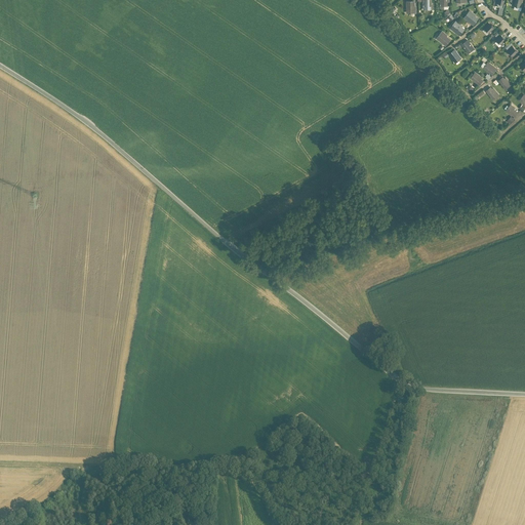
[(431,4),(431,0),(423,0),(423,7),(431,7),(431,8),(432,8),(432,4),(431,4)]
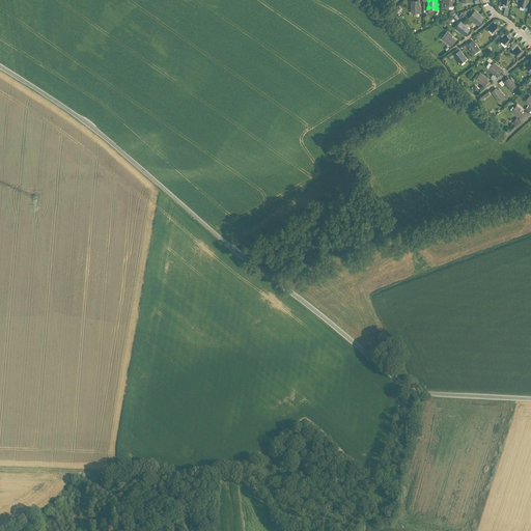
[(419,1),(412,1),(412,11),(419,11),(419,12),(420,12),(420,8),(419,8),(419,1)]
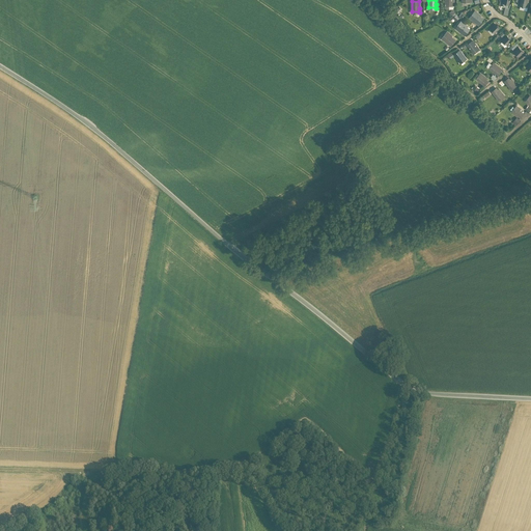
[(455,20),(458,17),(451,8),(449,11),(455,20)]
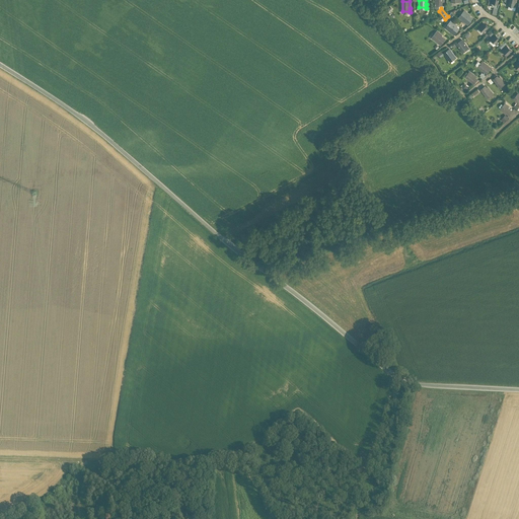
[(469,14),(464,10),(463,11),(464,12),(460,17),(467,23),(472,18),(468,15),(469,14)]
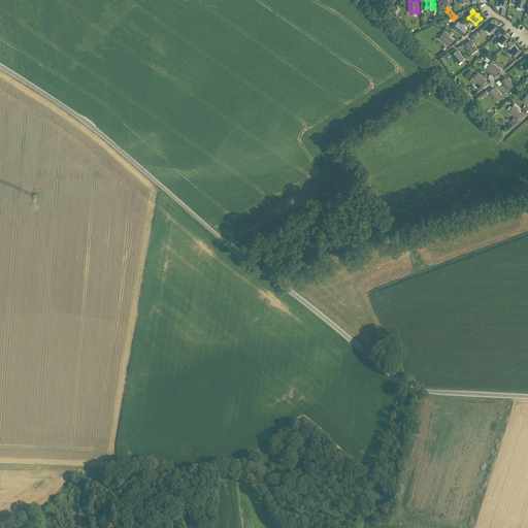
[(467,28),(458,21),(458,22),(459,23),(454,28),(462,34),(467,28)]
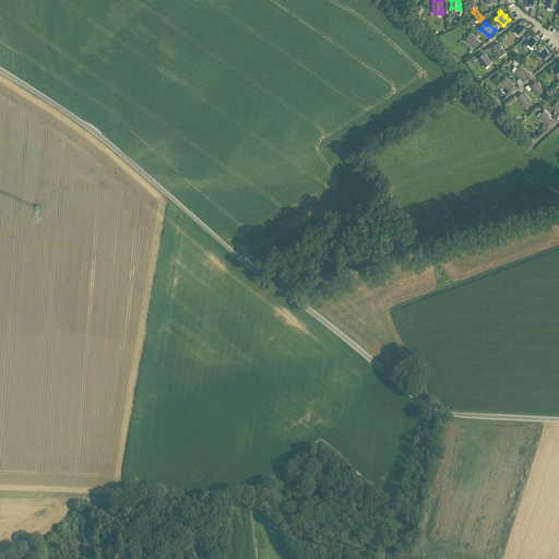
[(526,30),(520,24),(514,30),(521,36),(526,30)]
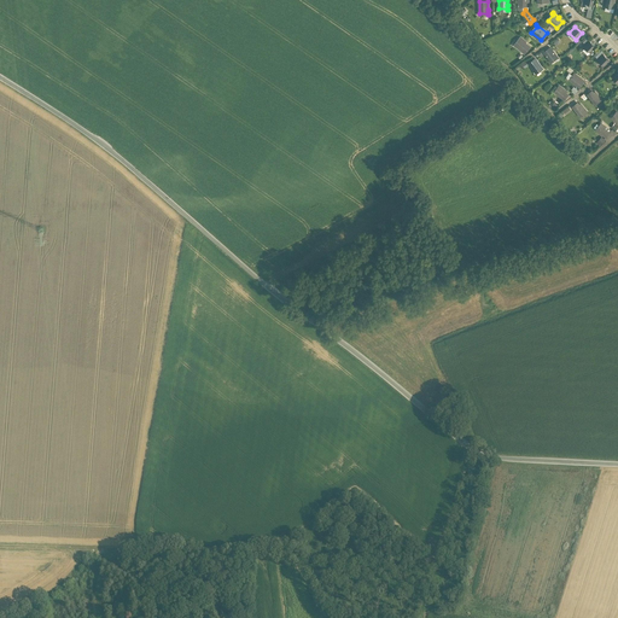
[(526,41),(520,36),(519,38),(520,39),(516,45),(524,52),(530,46),(525,42),(526,41)]
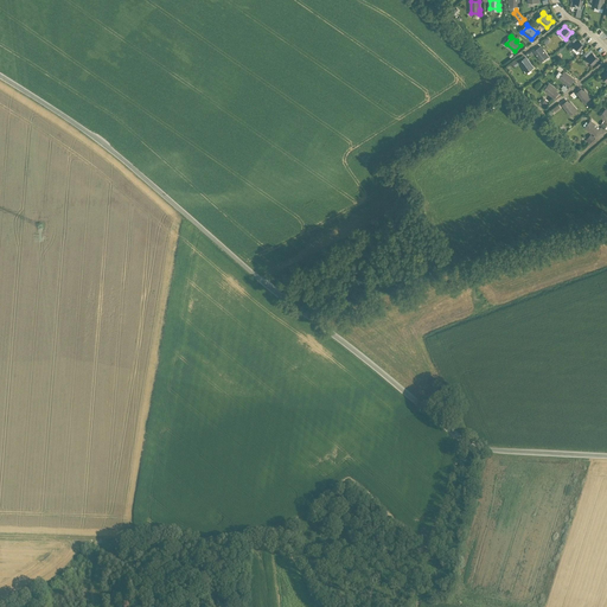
[(586,46),(579,39),(573,45),(580,52),(586,46)]
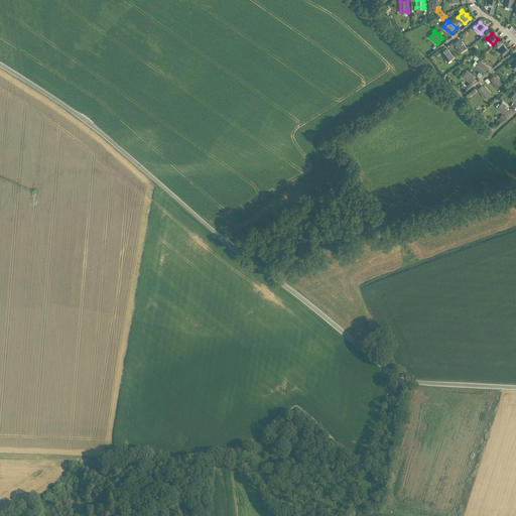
[(460,39),(455,43),(459,49),(463,47),(464,49),(466,47),(460,39)]
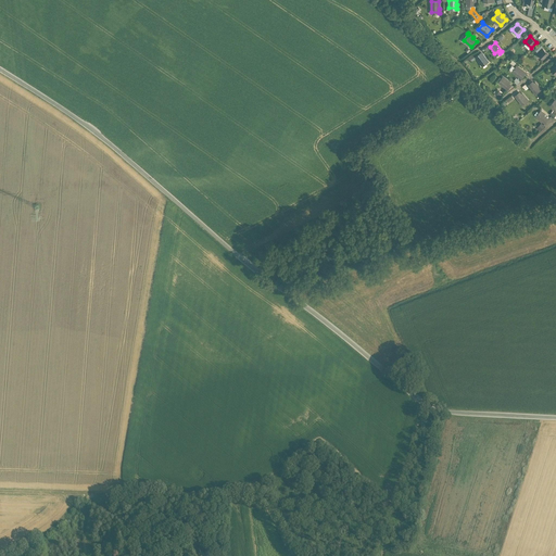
[(533,50),(536,53),(542,46),(539,43),(533,50)]
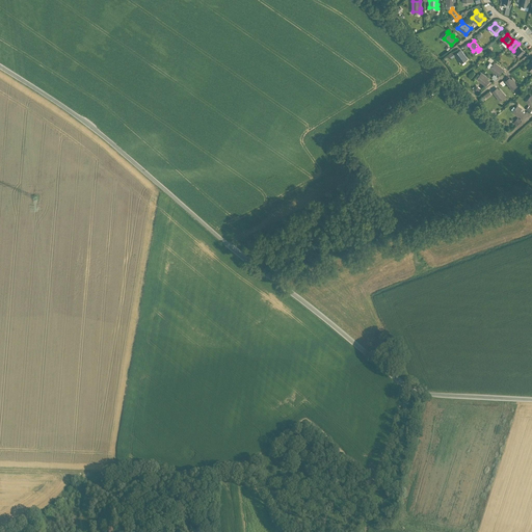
[(525,52),(519,46),(513,52),(520,57),(525,52)]
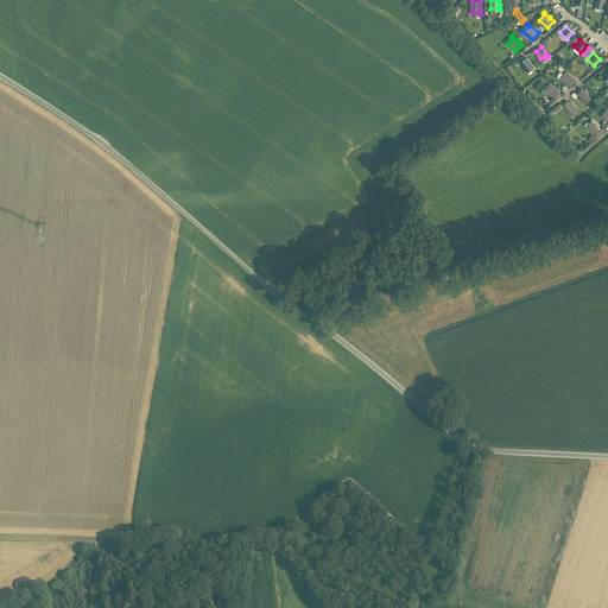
[(527,62),(525,58),(520,62),(526,70),(530,67),(531,69),(534,67),(529,61),(527,62)]
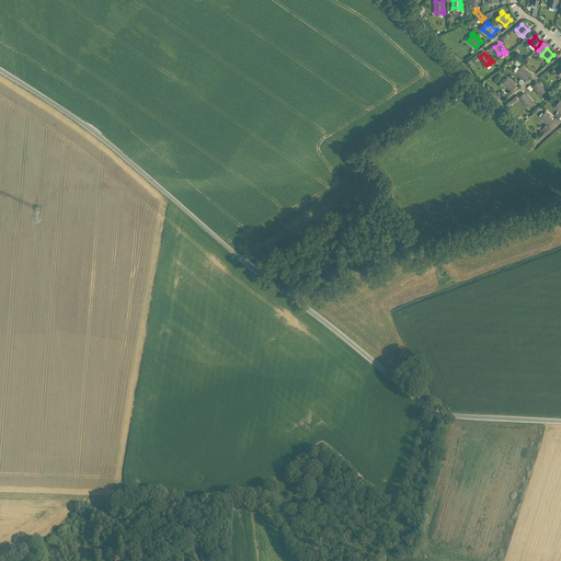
[(530,73),(522,66),(517,72),(526,79),(530,73)]
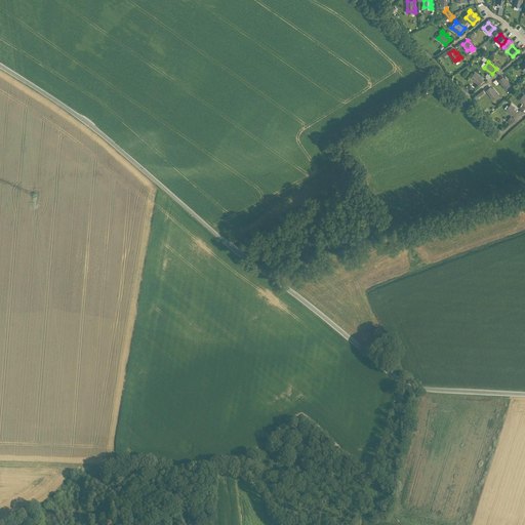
[(481,77),(475,72),(473,75),(475,76),(473,79),(479,84),(482,80),(480,78),(481,77)]
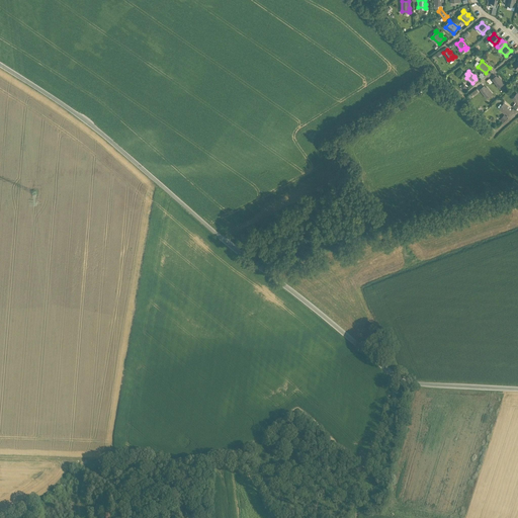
[(497,76),(493,79),(498,86),(501,83),(502,85),(504,83),(500,78),(498,78),(497,76)]
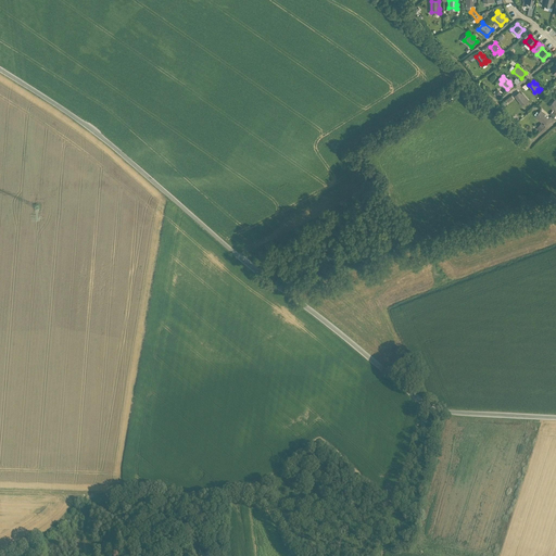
[(522,93),(521,95),(519,92),(515,96),(522,104),(528,99),(522,93)]
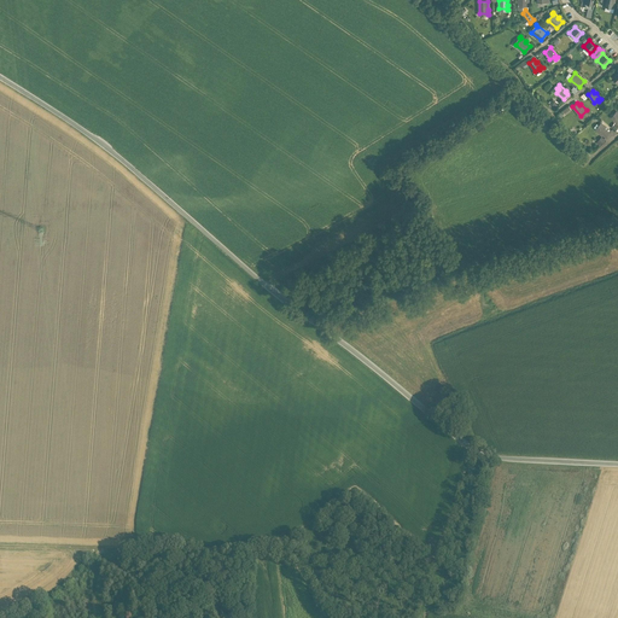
[(611,130),(601,123),(599,126),(601,127),(598,130),(606,136),(611,130)]
